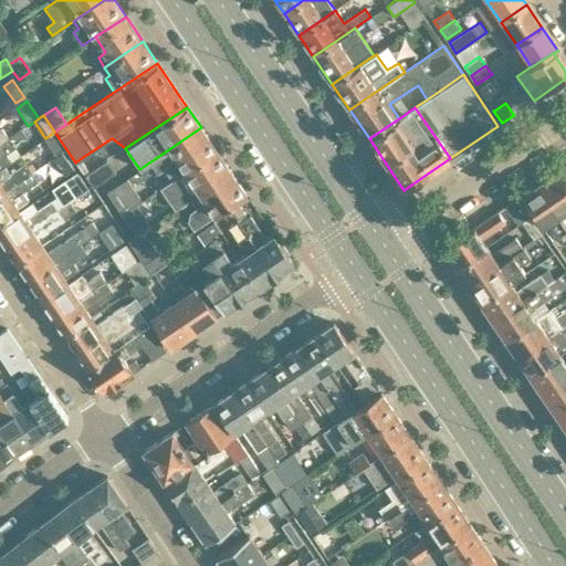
[(201,127),(149,163),(156,174),(165,168),(173,179),(186,170),(216,149),(201,127)]
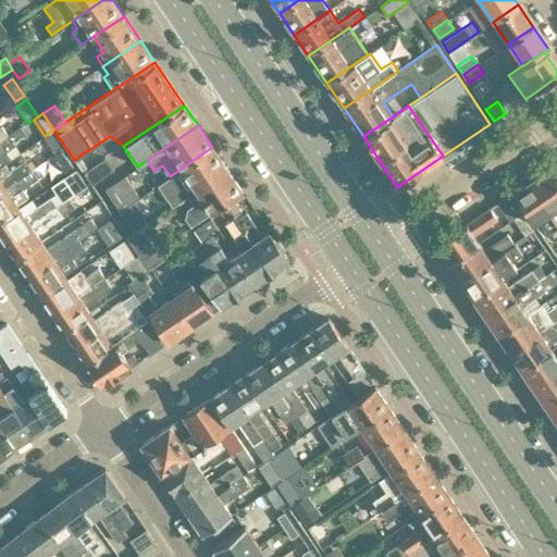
[(53,130),(45,136),(56,153),(61,150),(65,147),(53,130)]
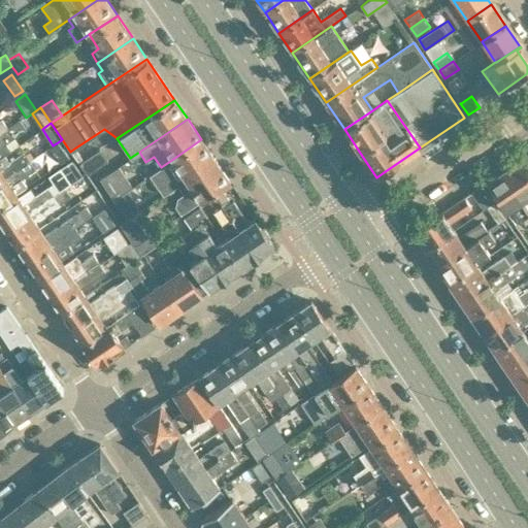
[(8,130),(0,134),(0,157),(3,155),(10,151),(6,143),(13,138),(8,130)]
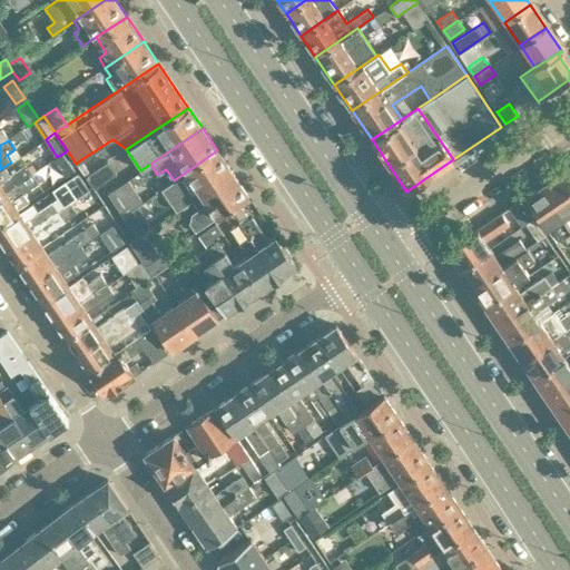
[(182,194),(170,200),(177,209),(193,199),(233,173),(217,150),(187,172),(174,180),(182,194)]
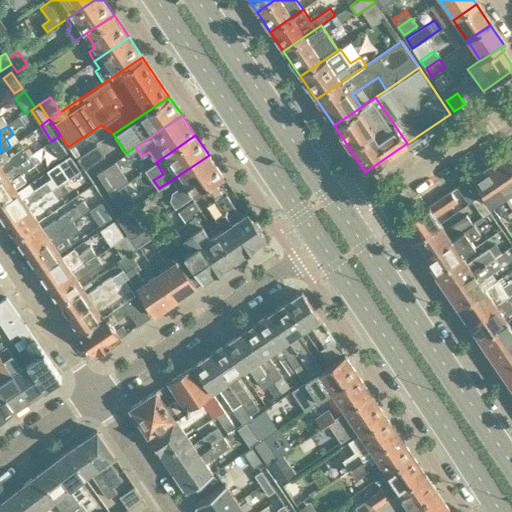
[(51,141),(50,142),(47,143),(58,159),(66,153),(56,138),(51,141)]
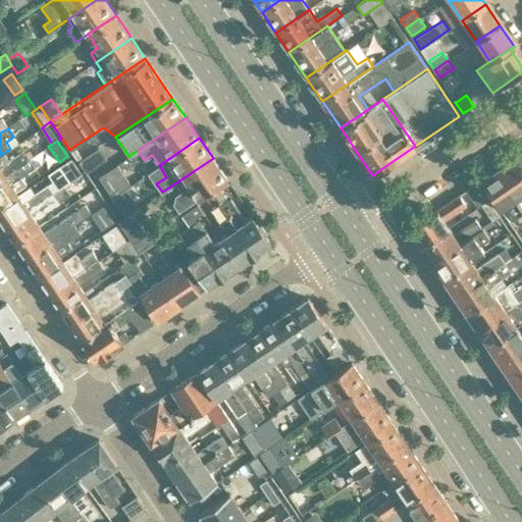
[(73,147),(69,150),(76,160),(80,157),(73,147)]
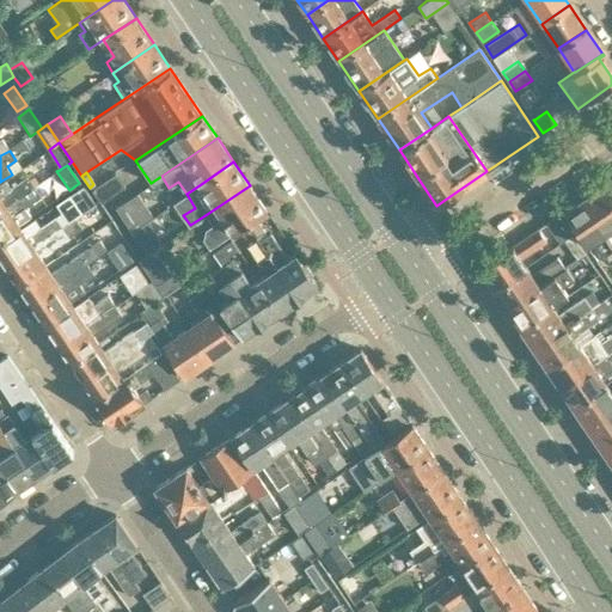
[(115,175),(91,190),(101,203),(123,188),(115,175)]
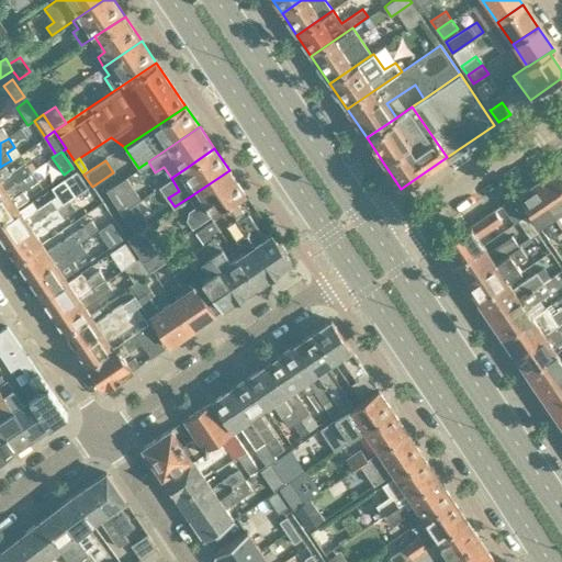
[(9,172),(3,165),(0,167),(0,192),(32,171),(24,161),(9,172)]
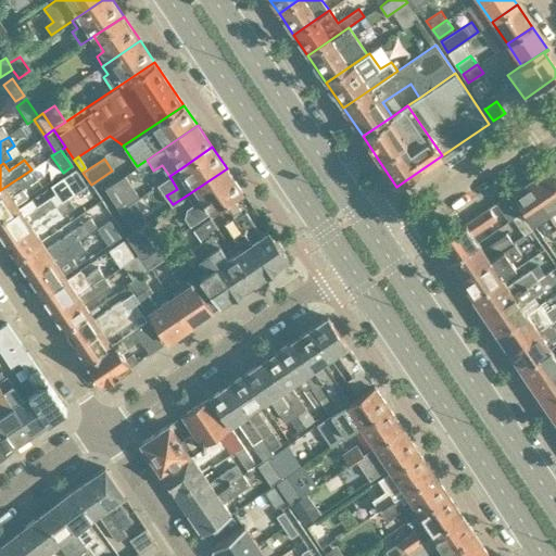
[(555,161),(545,168),(555,184),(555,161)]
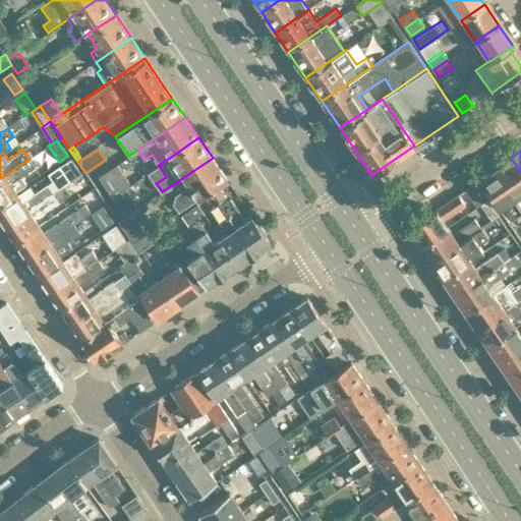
[(173,196),(172,203),(178,212),(227,179),(213,158),(176,182),(182,191),(173,196)]
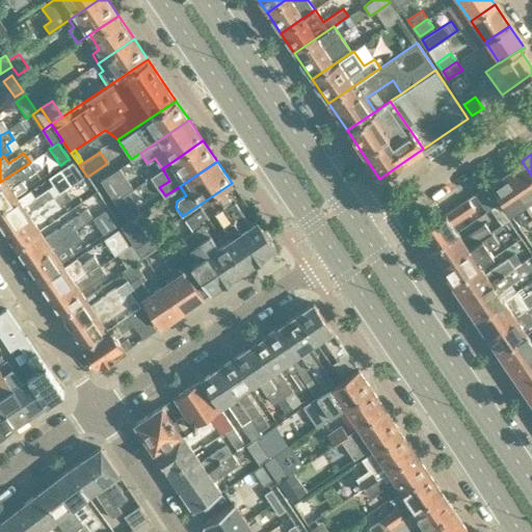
[(531,176),(522,161),(506,173),(531,210),(531,176)]
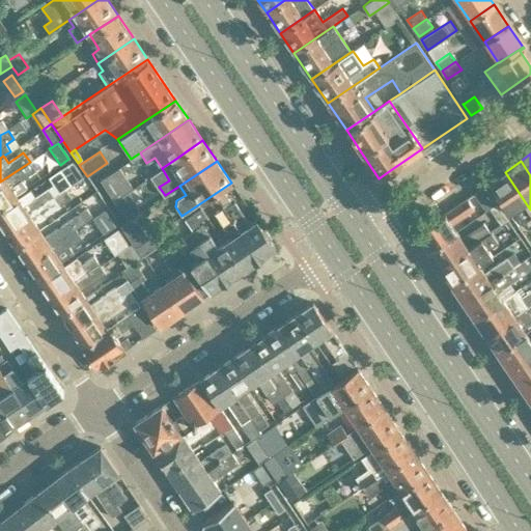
[(0,182),(0,208),(18,197),(16,195),(26,188),(21,180),(35,170),(30,162),(0,182)]
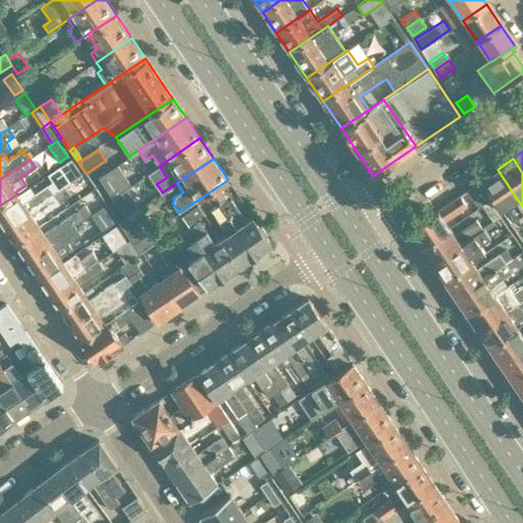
[(69,159),(58,168),(68,183),(80,176),(74,165),(69,159)]
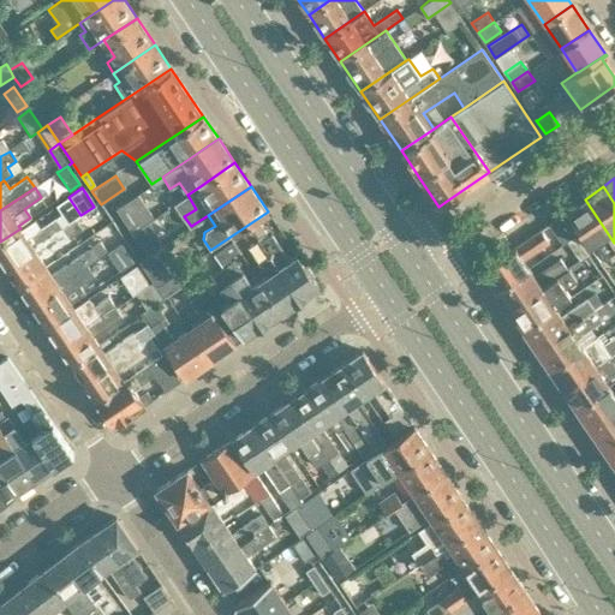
[(138,192),(114,209),(131,233),(148,221),(155,216),(138,192)]
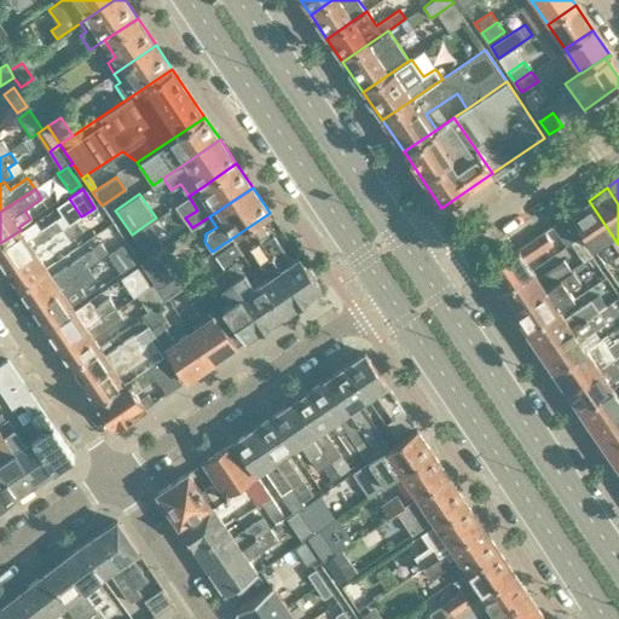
[(618,266),(618,244),(589,201),(570,214),(593,247),(599,242),(617,268),(618,266)]
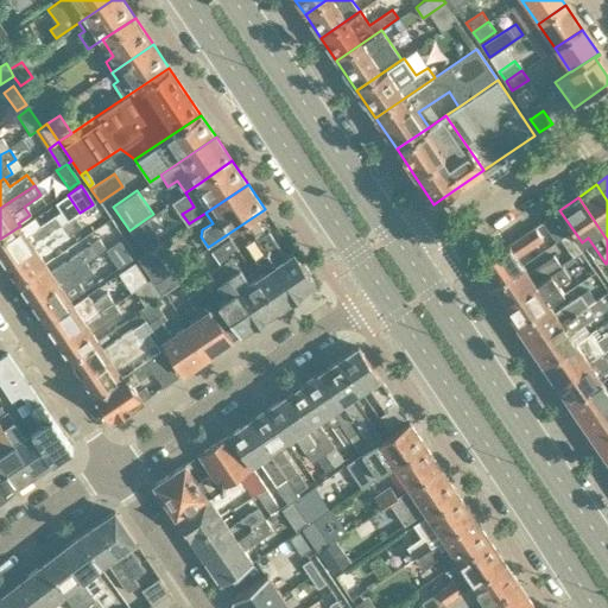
[(20,227),(20,226),(0,239),(0,257),(5,264),(67,222),(59,211),(54,215),(39,226),(33,217),(20,227)]
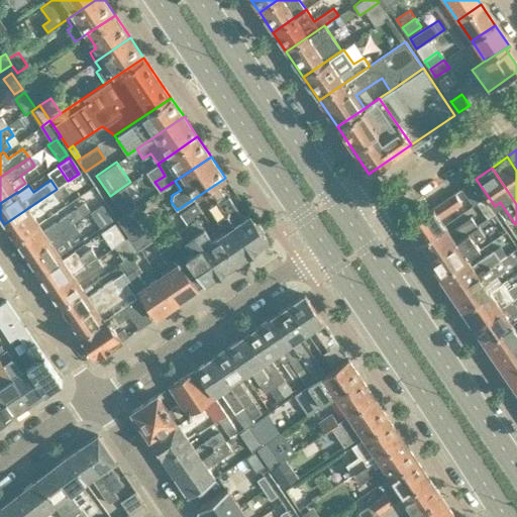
[(461,189),(473,205),(484,198),(472,181),(461,189)]
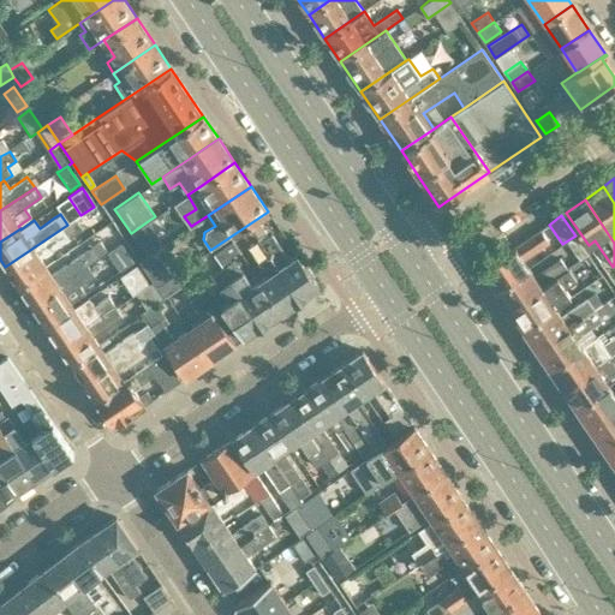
[(67,225),(5,267),(17,285),(45,266),(41,258),(69,239),(82,231),(75,220),(67,225)]
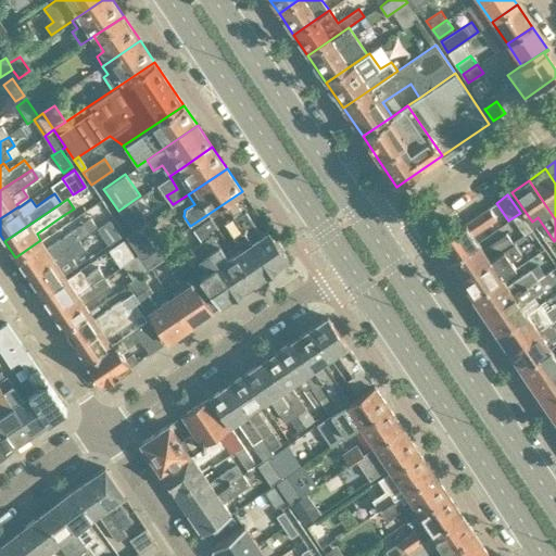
[(118,211),(133,231),(140,227),(148,222),(134,200),(118,211)]
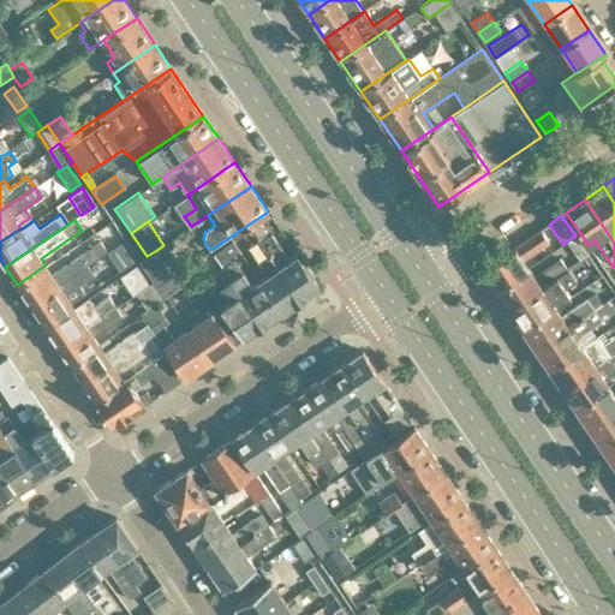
[(258,224),(251,228),(300,300),(306,296),(320,287),(298,255),(290,261),(272,234),(268,238),(258,224)]
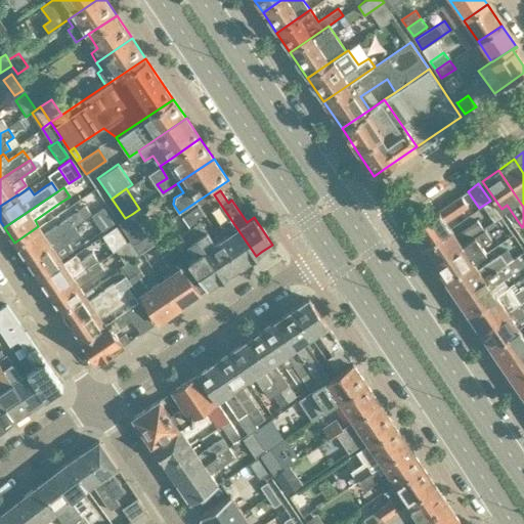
[(214,194),(207,200),(212,207),(209,209),(226,234),(220,238),(238,267),(250,259),(251,260),(251,259),(256,256),(214,194)]
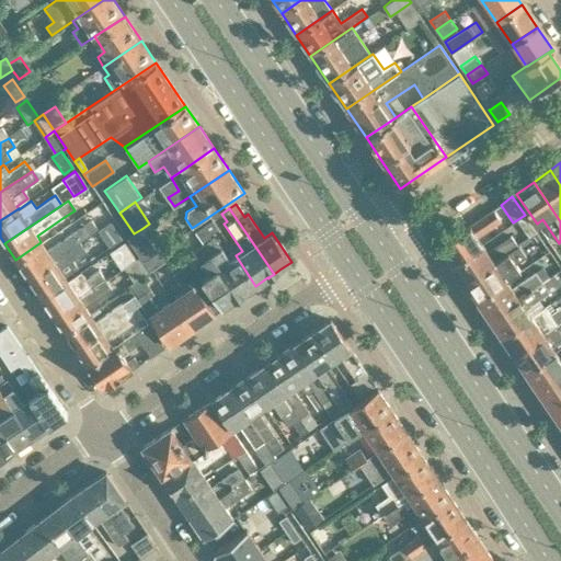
[(501,221),(493,209),(439,247),(451,264),(482,243),(478,237),(501,221)]
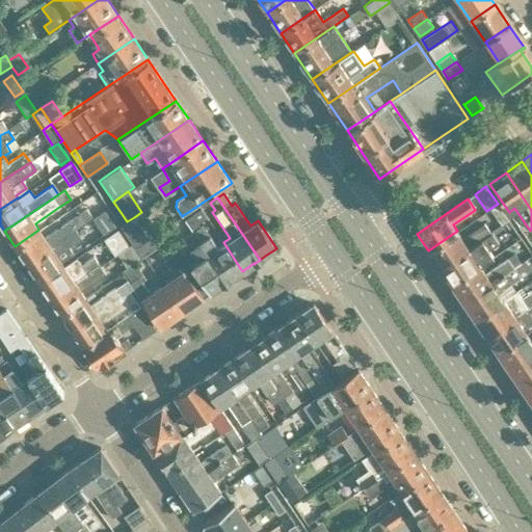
[(498,204),(486,211),(490,209),(498,219),(502,225),(509,220),(498,204)]
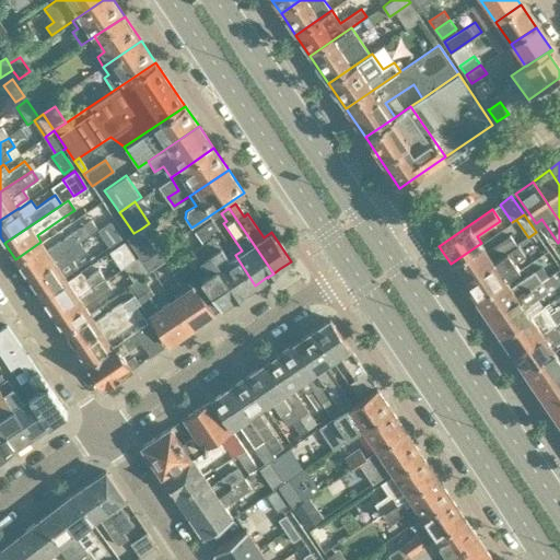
[(46,249),(41,242),(15,259),(26,277),(79,241),(95,230),(89,220),(46,249)]
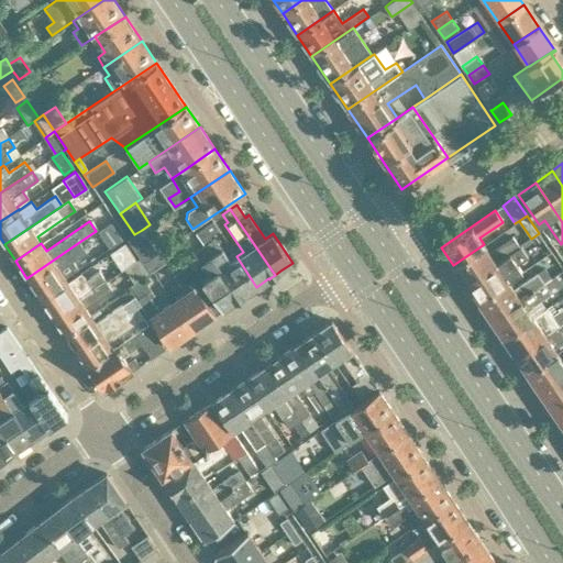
[(97,230),(109,247),(121,240),(109,222),(97,230)]
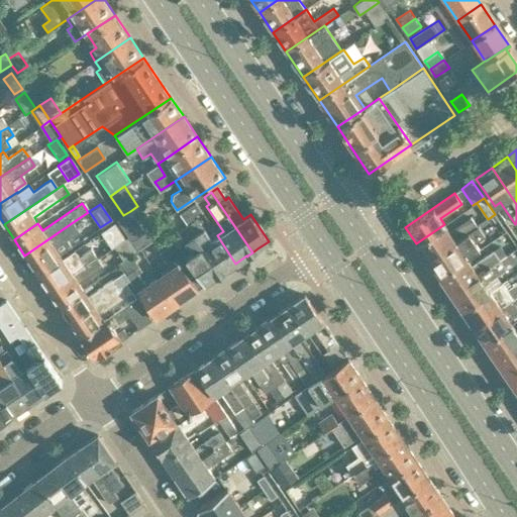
[(179,213),(187,225),(220,275),(226,271),(226,270),(235,264),(217,235),(210,240),(196,219),(195,220),(187,208),(179,213)]
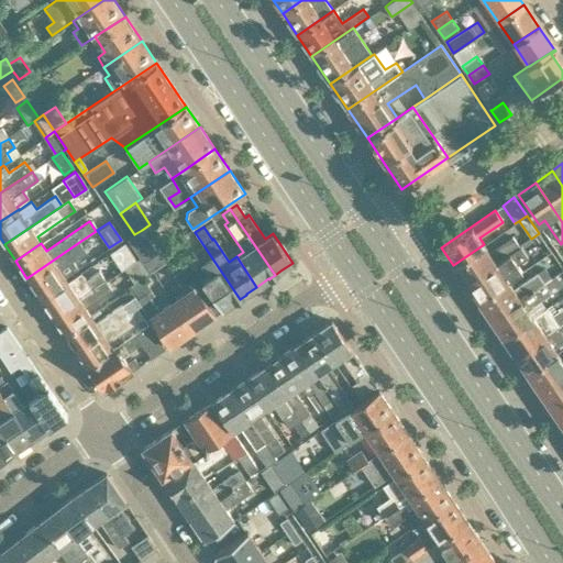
[(128,239),(140,256),(143,263),(157,253),(142,230),(134,234),(128,239)]
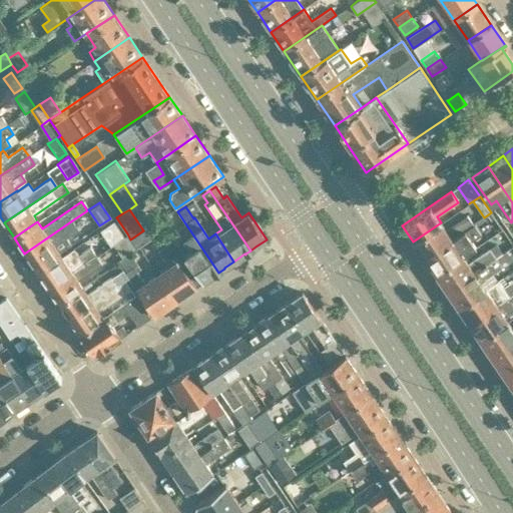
[(445,229),(441,222),(413,241),(425,259),(474,224),(468,214),(445,229)]
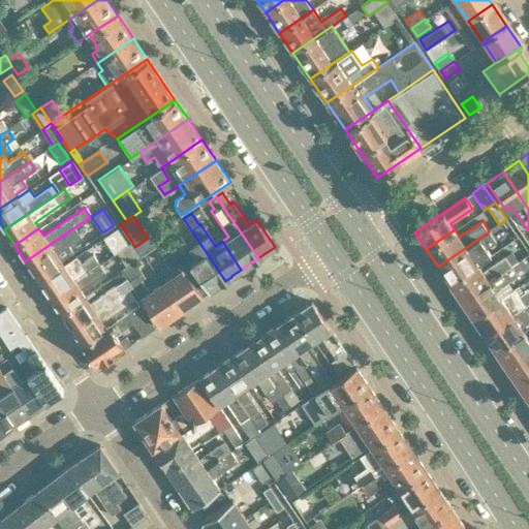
[(74,227),(25,261),(37,279),(62,262),(61,261),(73,252),(69,245),(81,238),(74,227)]
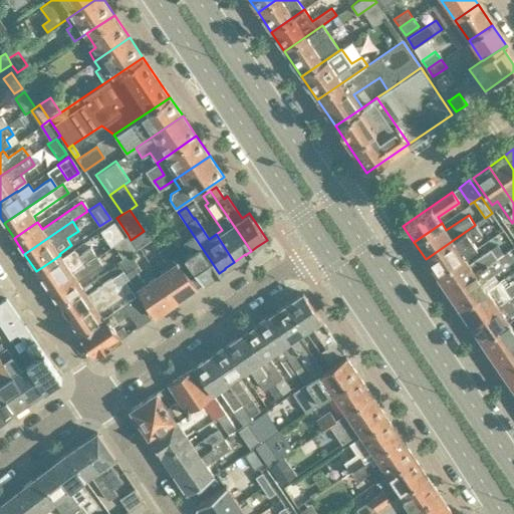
[(112,222),(100,230),(110,246),(112,245),(123,237),(112,222)]
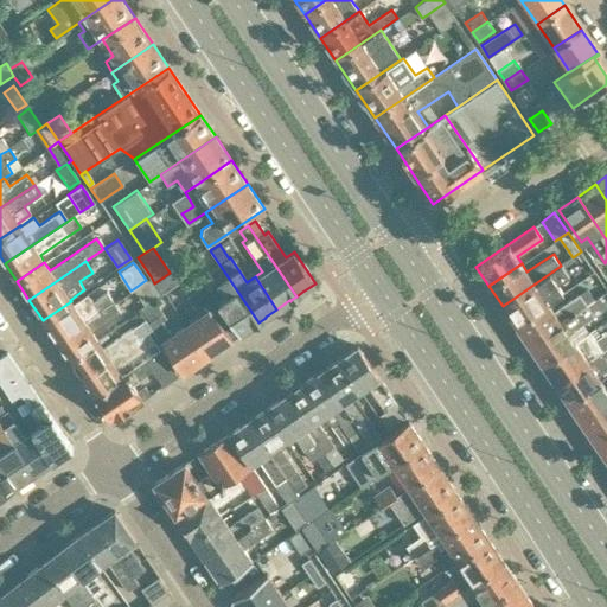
[(219,264),(209,272),(225,296),(218,301),(240,334),(253,325),(254,326),(259,323),(219,264)]
